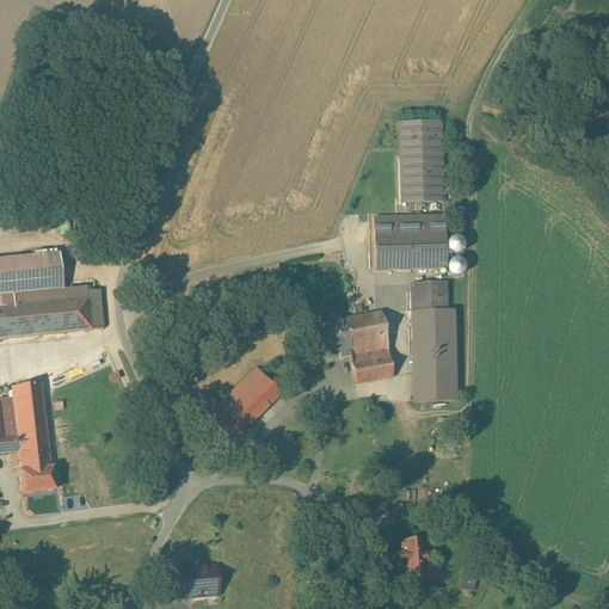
[(404,202),(444,201),(442,121),(400,122),(404,202)]
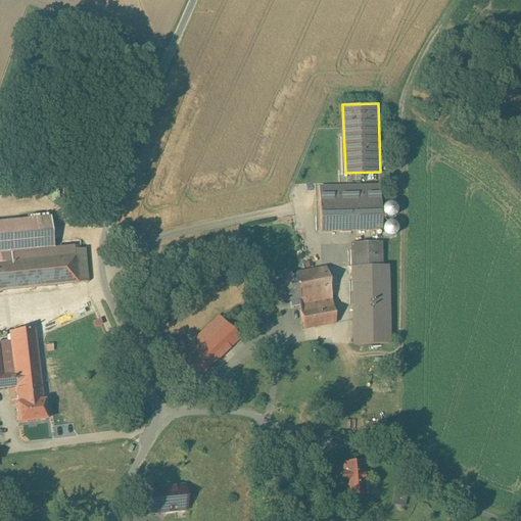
[(321,185),(322,230),(382,228),(380,184),(321,185)]
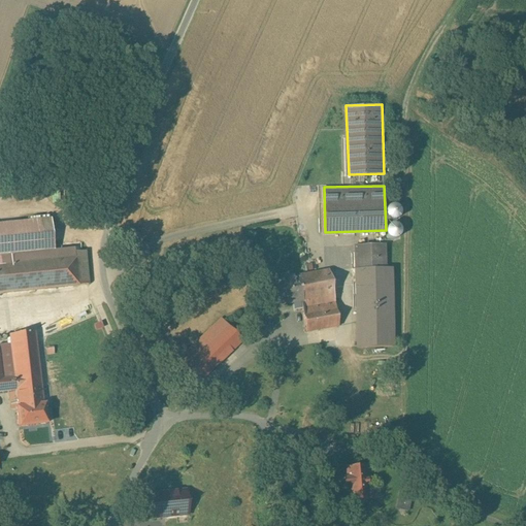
[(393,202),(393,215),(406,216),(406,202),(393,202)]
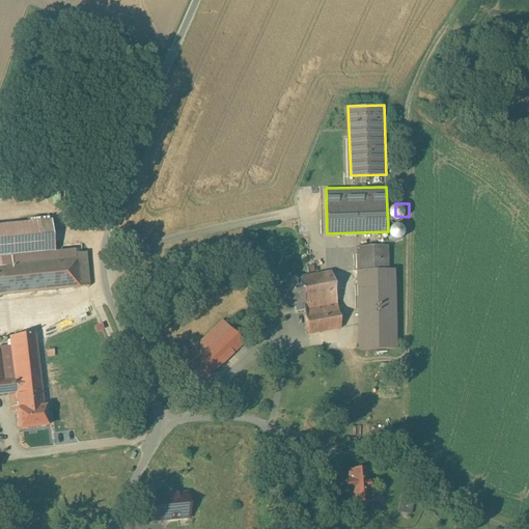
[(56,259),(52,219),(0,223),(0,255),(2,256),(3,265),(56,259)]
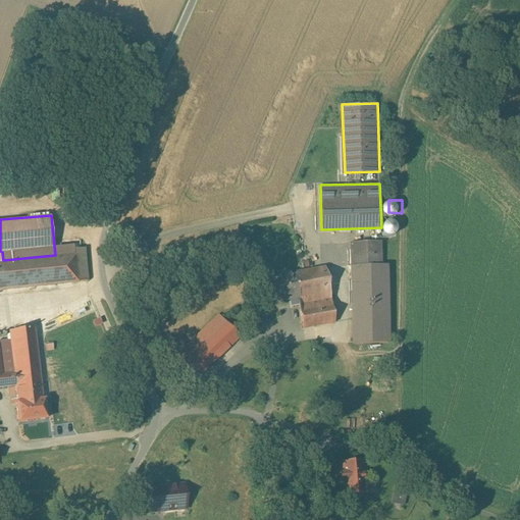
[(401,231),(402,220),(390,218),(388,229),(401,231)]
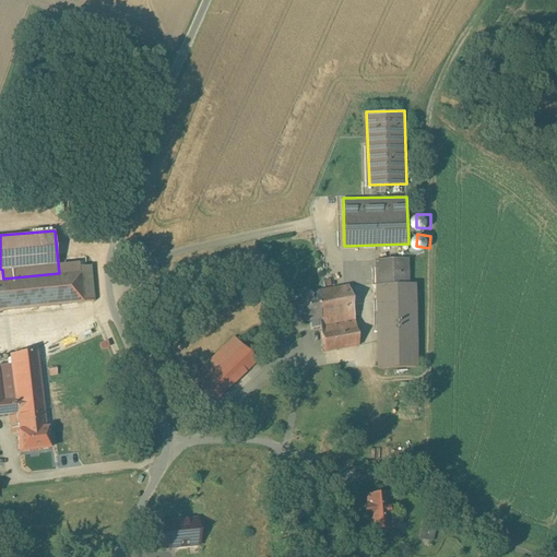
[(413,316),(411,316),(409,257),(377,258),(379,340),(413,339),(413,316)]
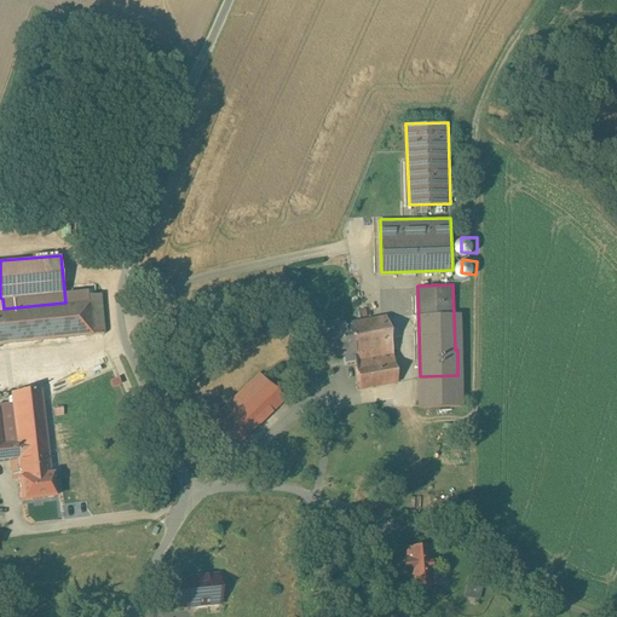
[(91,300),(93,333),(105,332),(102,293),(90,294),(91,300)]
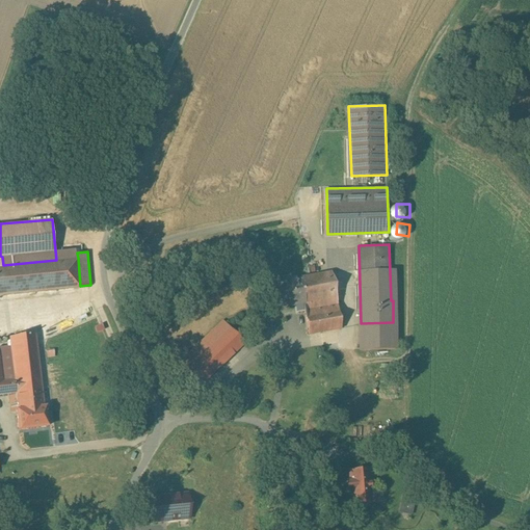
[(0,265),(0,293),(80,286),(78,258),(56,260),(3,265),(0,265)]
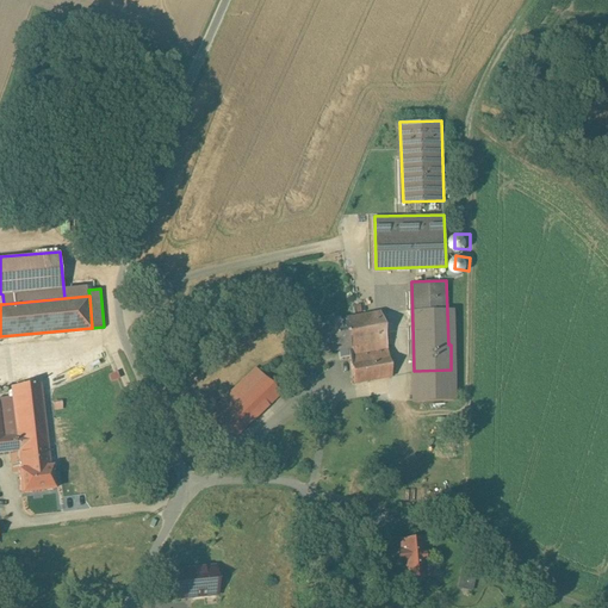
[(380,311),(346,317),(352,347),(349,347),(355,382),(392,374),(380,311)]
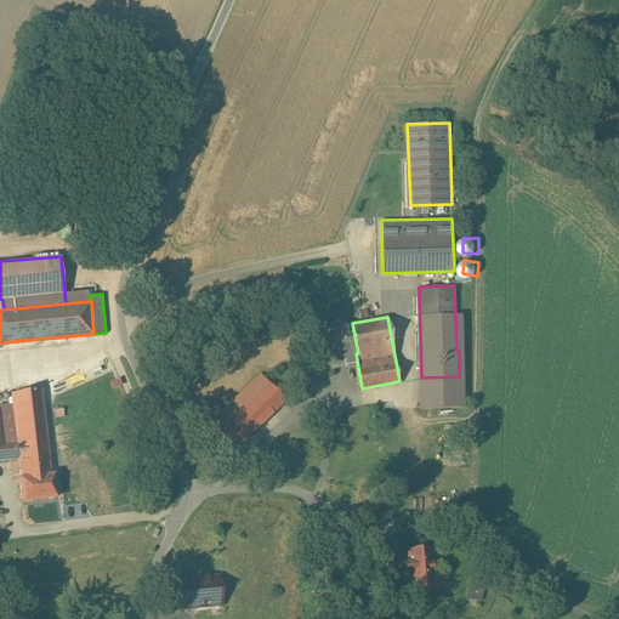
[(356,353),(358,353),(352,323),(321,329),(325,359),(356,353)]
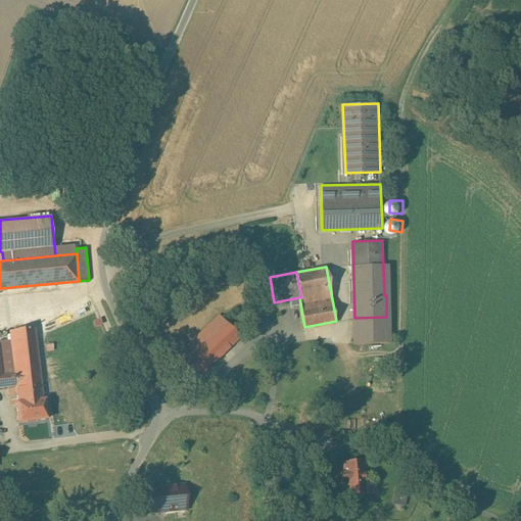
[(180,352),(201,374),(241,336),(220,315),(180,352)]
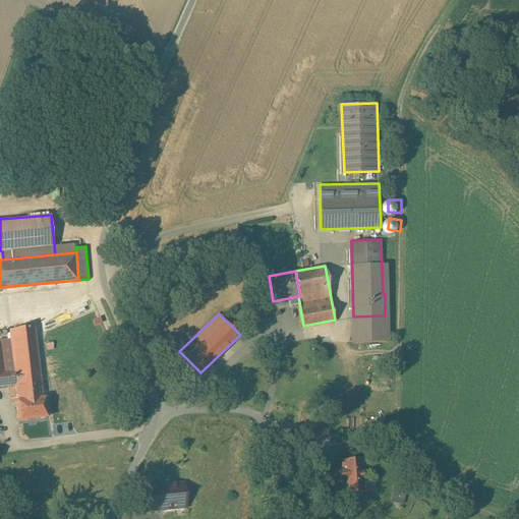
[(18,400),(45,397),(36,326),(10,329),(11,337),(0,338),(0,385),(10,384),(12,401),(18,400)]
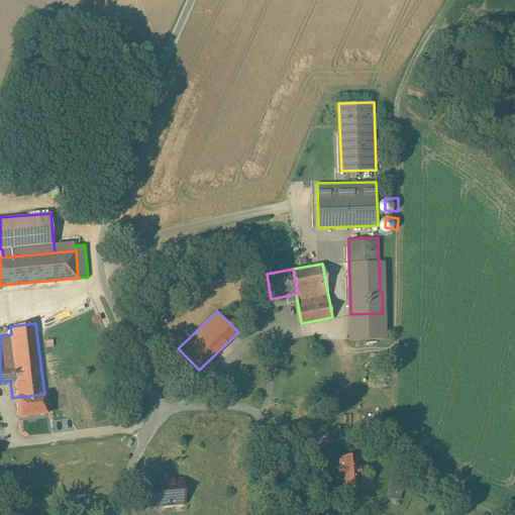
[(44,394),(18,397),(20,416),(47,412),(45,393),(44,394)]
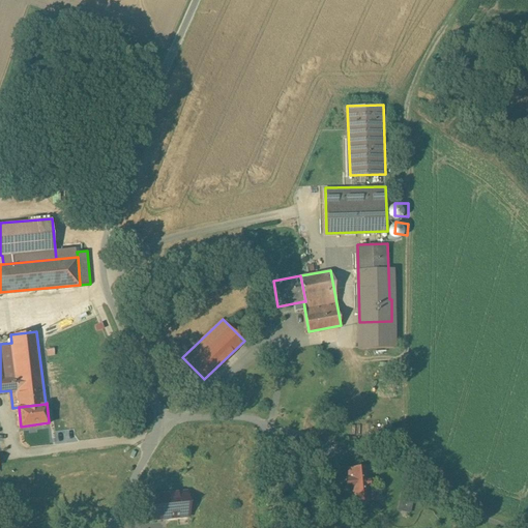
[(176,464),(184,465),(186,450),(178,449),(176,464)]
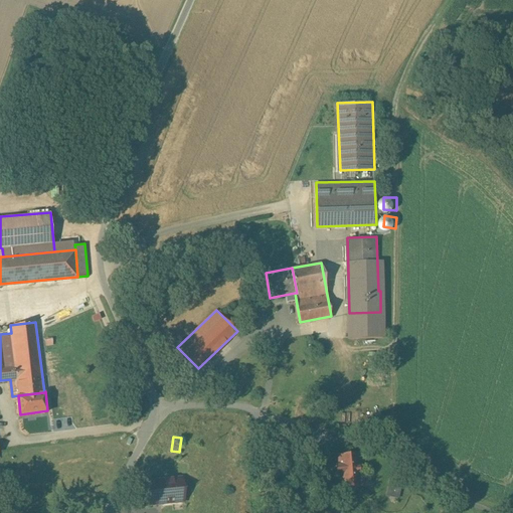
[(359,453),(341,454),(344,486),(361,484),(359,453)]
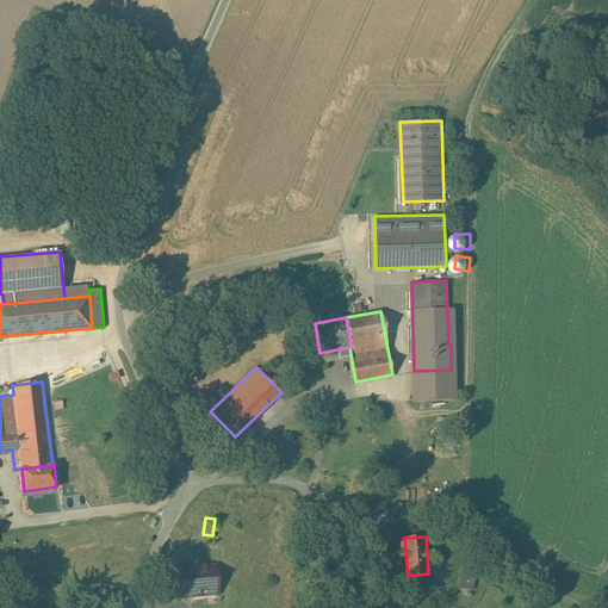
[(216,564),(166,570),(169,599),(219,593),(216,564)]
